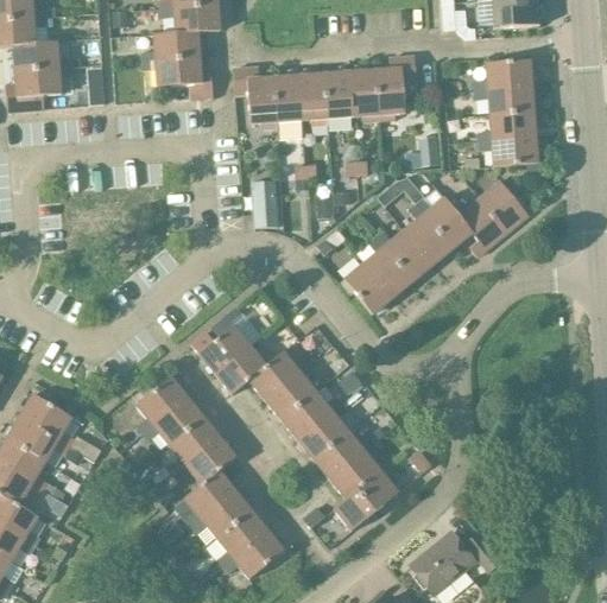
[(0,0),(0,19),(46,16),(46,6),(33,7),(32,0),(0,0)]
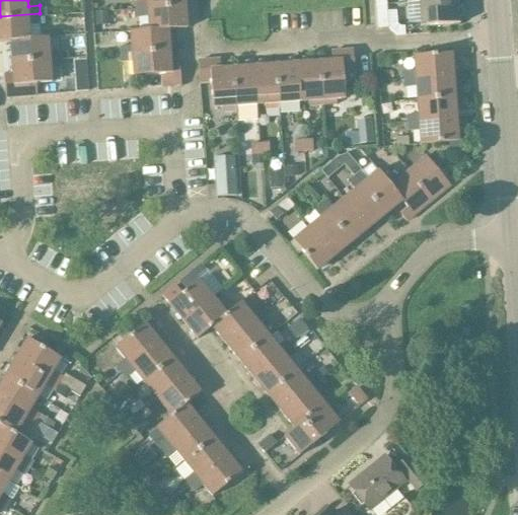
[(420,0),(422,23),(460,20),(458,0),(420,0)]
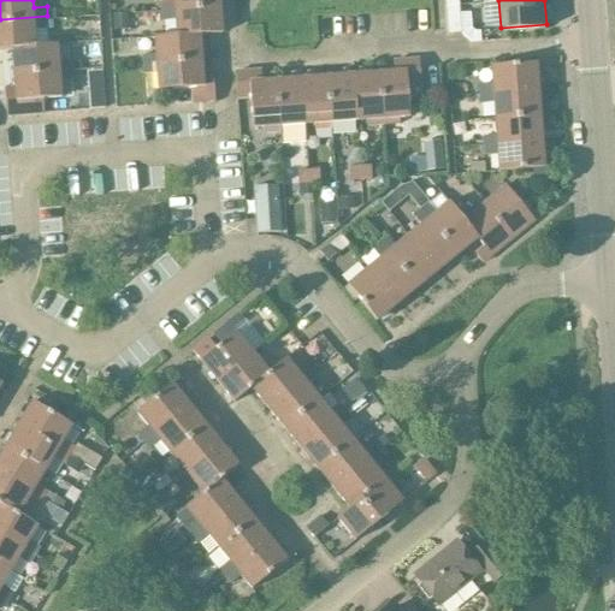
[(462,31),(460,1),(445,1),(448,31),(462,31)]
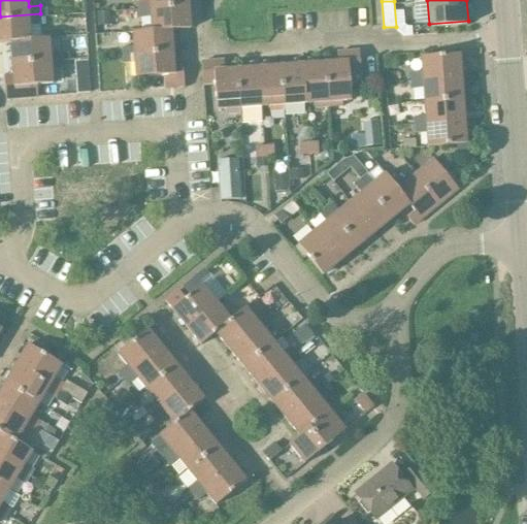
[(152,13),(152,27),(152,28),(172,27),(191,26),(190,3),(139,6),(140,14),(152,13)]
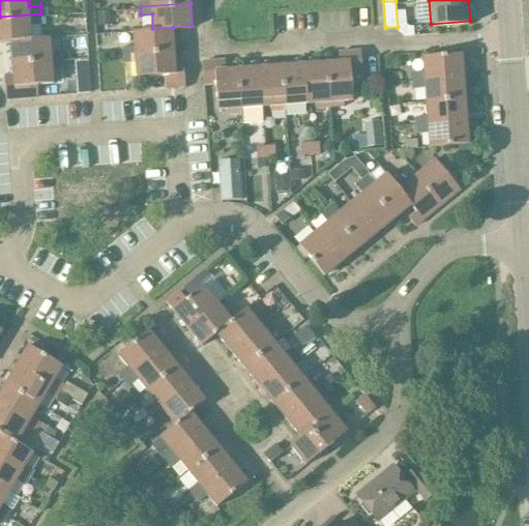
[(112,23),(111,8),(97,9),(98,24),(112,23)]
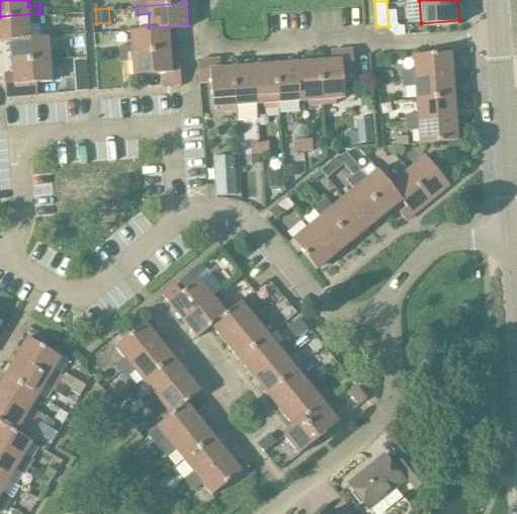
[(0,38),(11,37),(30,36),(30,35),(29,22),(40,21),(39,13),(0,16),(0,38)]
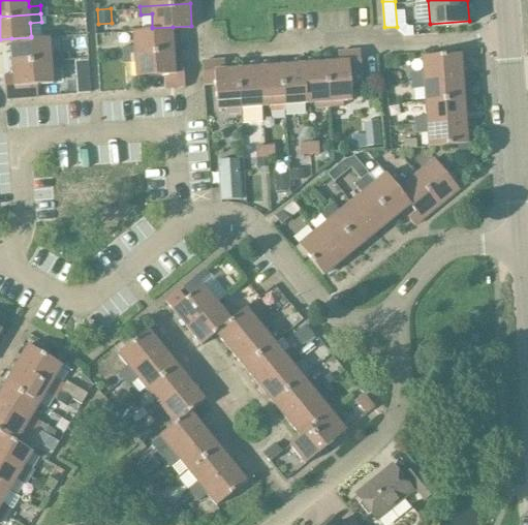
[(152,28),(152,27),(133,29),(134,43),(123,44),(124,52),(175,49),(173,27),(152,28)]
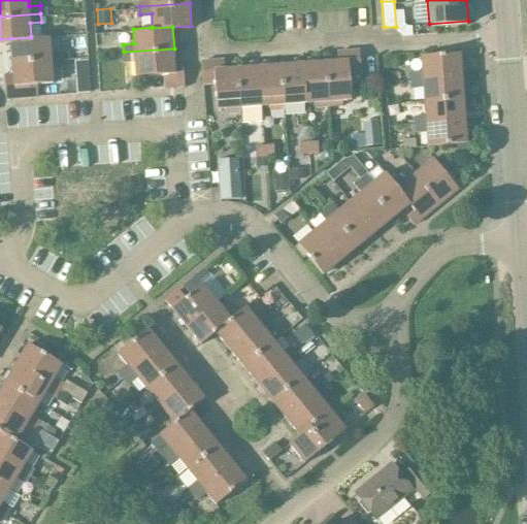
[(51,35),(31,36),(31,37),(11,38),(12,61),(63,57),(62,48),(52,50),(51,35)]
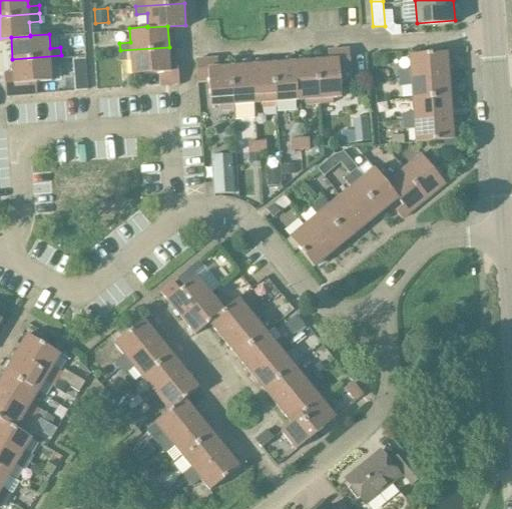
[(329,57),(317,58),(320,101),(334,100),(334,95),(342,94),(340,69),(352,69),(350,46),(328,48),(329,57)]
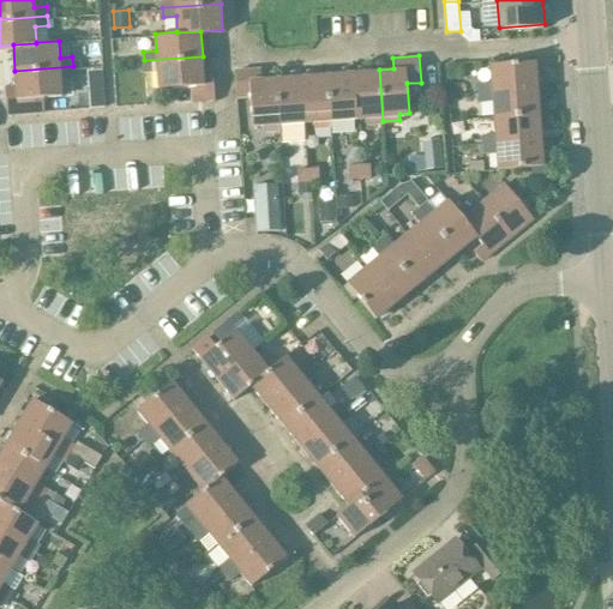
[(203,56),(144,60),(144,70),(157,70),(158,86),(191,84),(192,98),(216,97),(214,70),(204,71),(203,56)]
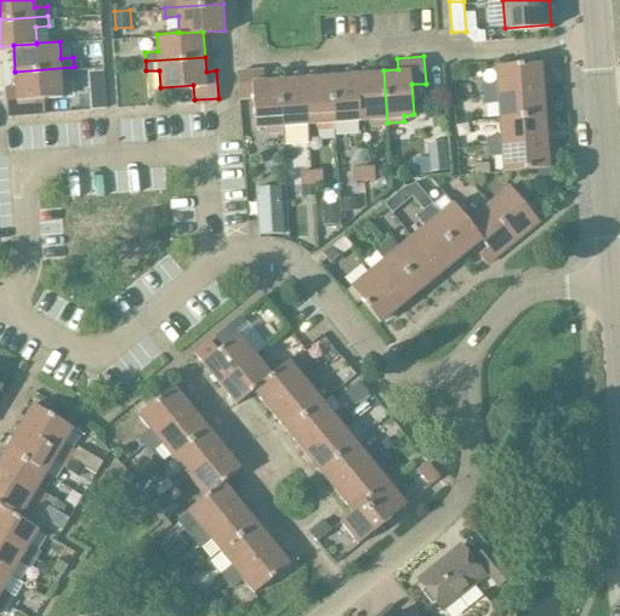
[(484,91),(544,86),(542,60),(496,63),(498,81),(484,81),(484,91)]
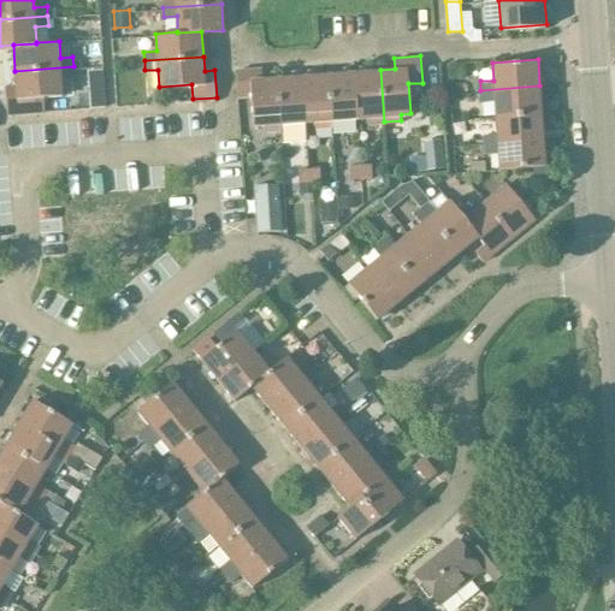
[(74,66),(15,71),(16,84),(6,85),(7,112),(30,111),(30,96),(63,94),(61,77),(75,76),(74,66)]
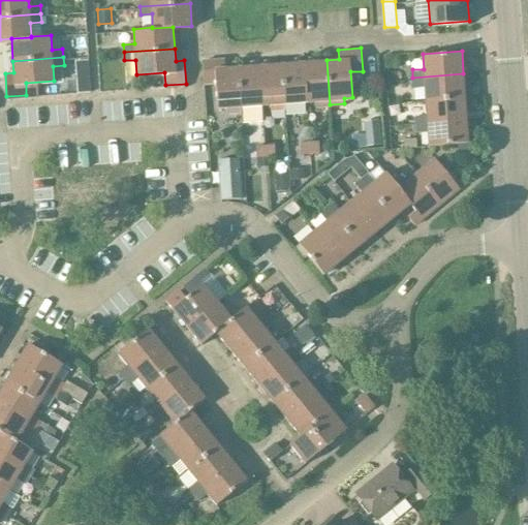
[(241,111),(238,66),(225,67),(225,58),(203,59),(205,82),(216,82),(218,106),(226,106),(226,112),(241,111)]
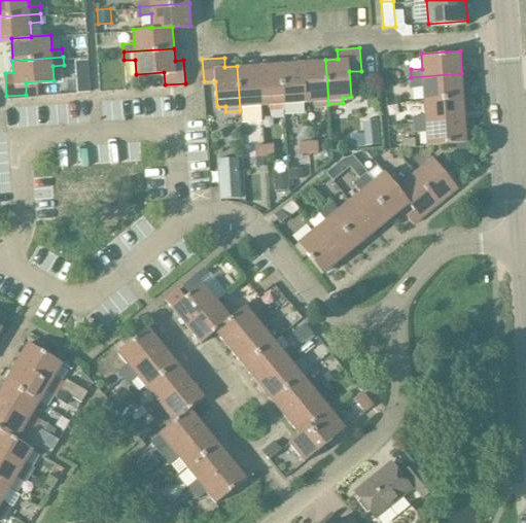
[(304,61),(306,100),(314,100),(315,105),(328,104),(325,60),(304,61)]
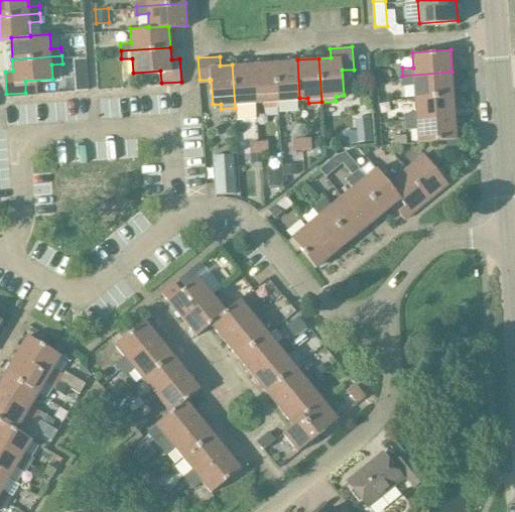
[(297,59),(275,61),(278,105),(292,104),(292,99),(299,98),(297,59)]
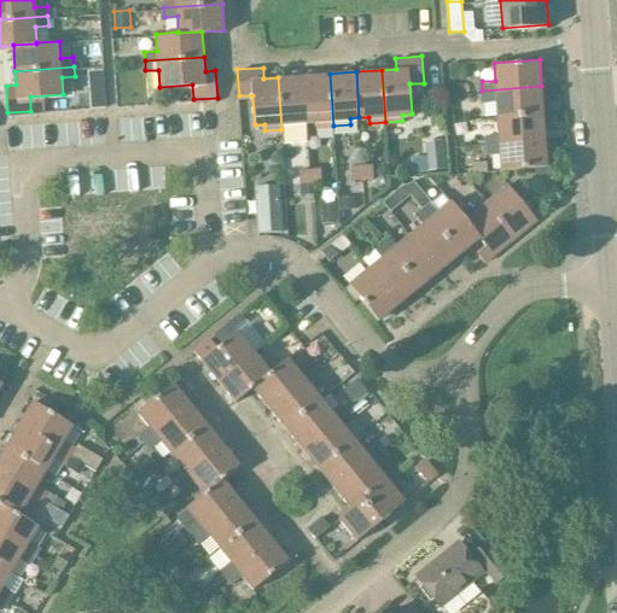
[(304,75),(307,121),(316,121),(316,127),(333,126),(330,74),(304,75)]
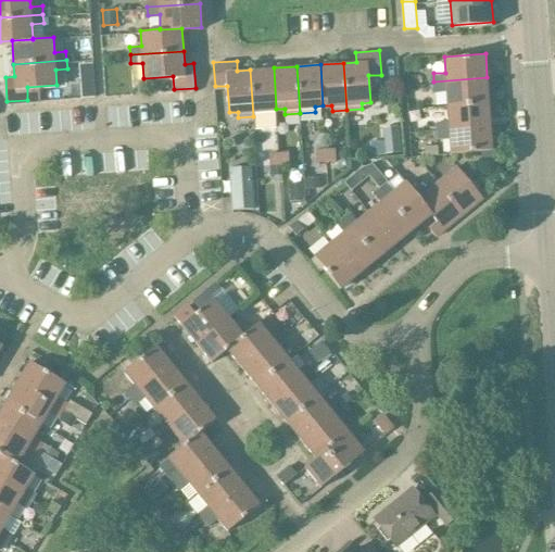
[(277,125),(276,109),(274,67),(250,70),(253,116),(254,127),(277,125)]
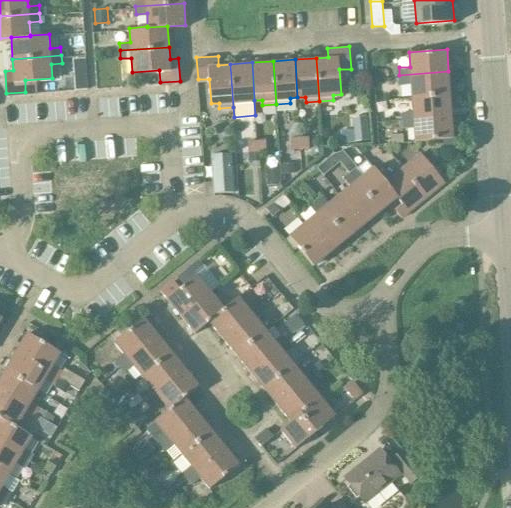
[(448,71),(399,75),(400,83),(411,82),(412,96),(450,93),(448,71)]
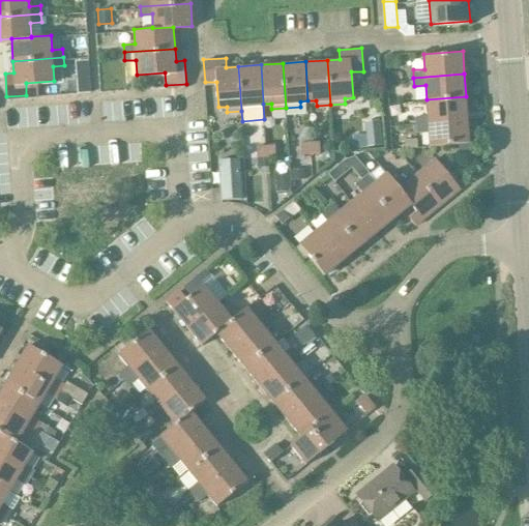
[(416,114),(417,122),(467,118),(466,96),(427,99),(428,114),(416,114)]
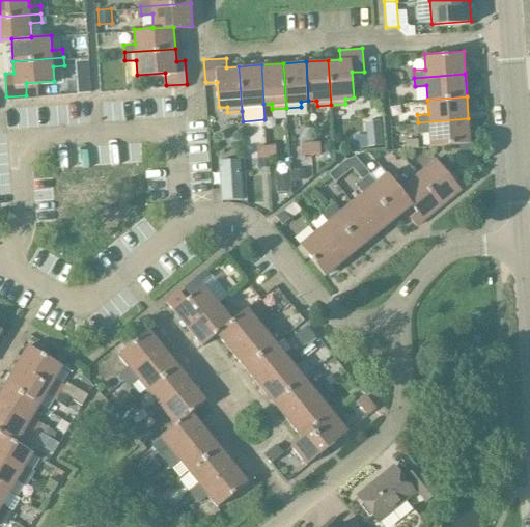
[(381,118),(366,119),(367,132),(368,144),(383,143),(381,118)]
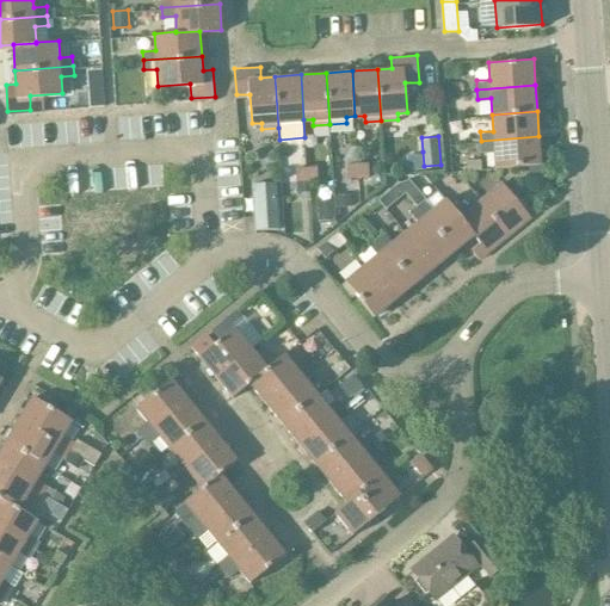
[(495,166),(529,164),(541,162),(538,136),(481,141),(481,150),(494,149),(495,166)]
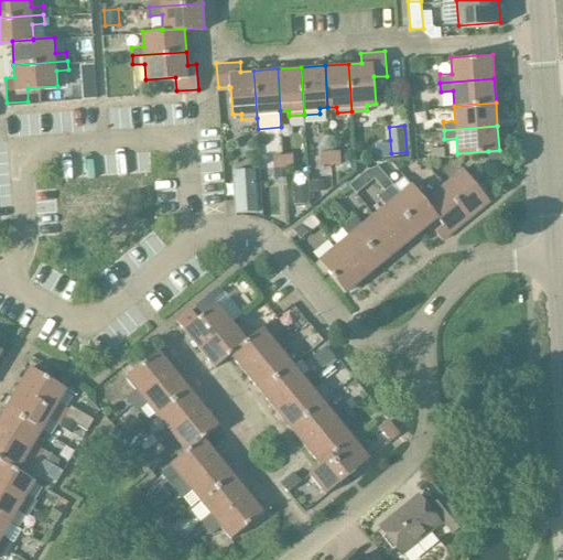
[(332,162),(331,150),(321,151),(321,163),(332,162)]
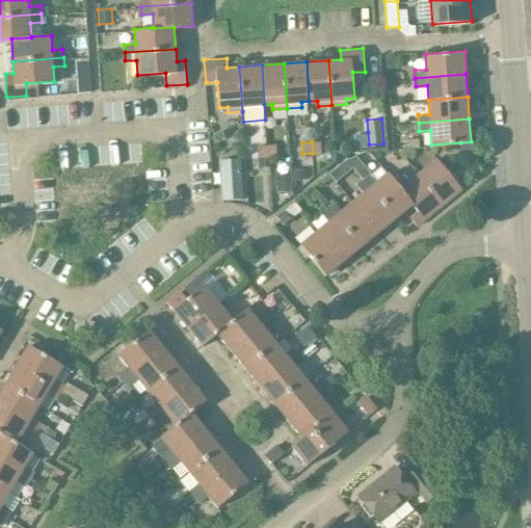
[(321,141),(312,141),(313,153),(322,152),(321,141)]
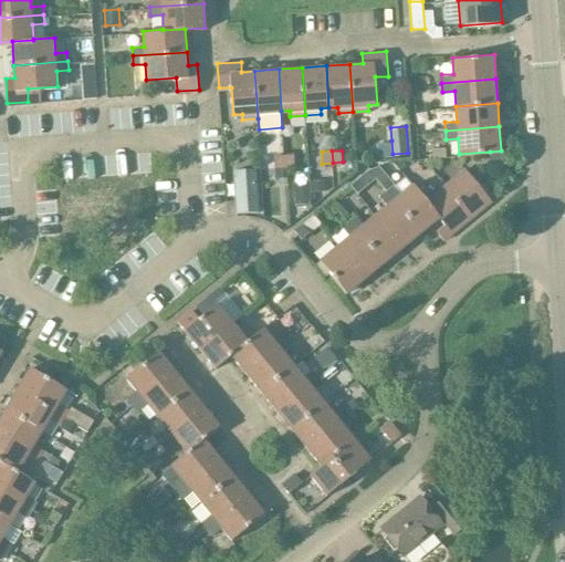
[(490,152),(491,160),(502,159),(501,151),(490,152)]
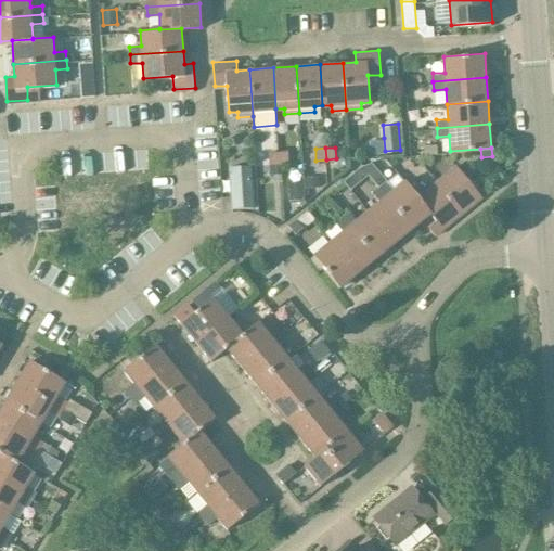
[(270,164),(280,163),(279,151),(269,152),(270,164)]
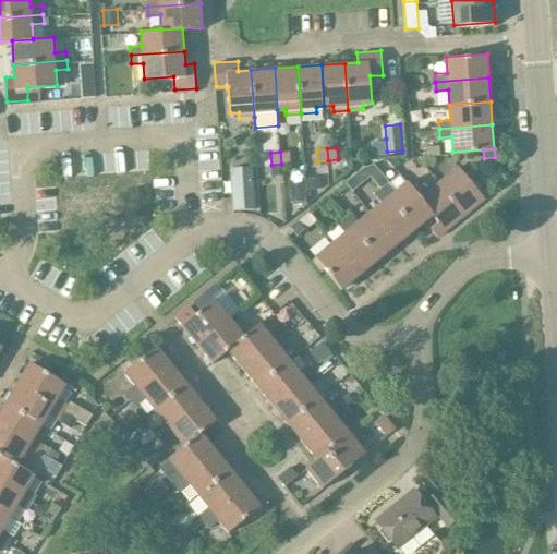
[(280,152),(281,164),(290,163),(290,152),(280,152)]
